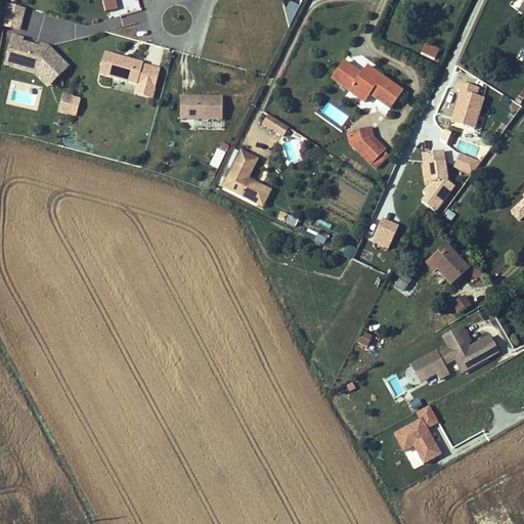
[(292,24),(300,5),(290,0),(281,18),(292,24)]
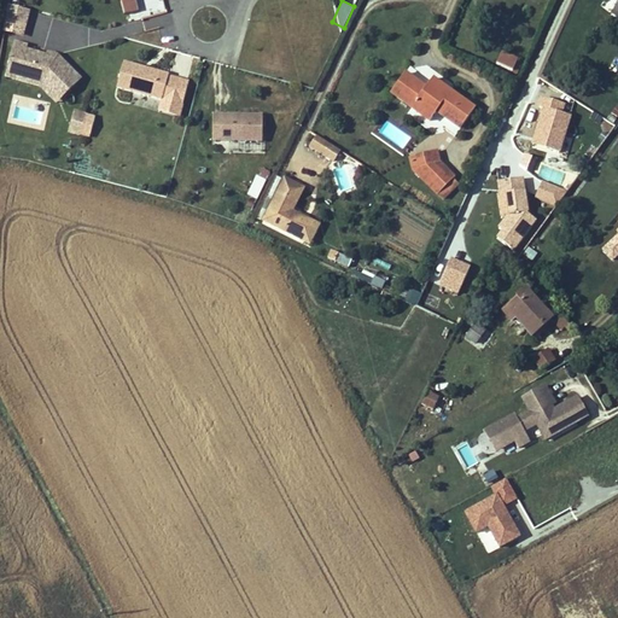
[(10,4),(6,18),(27,24),(31,10),(10,4)]
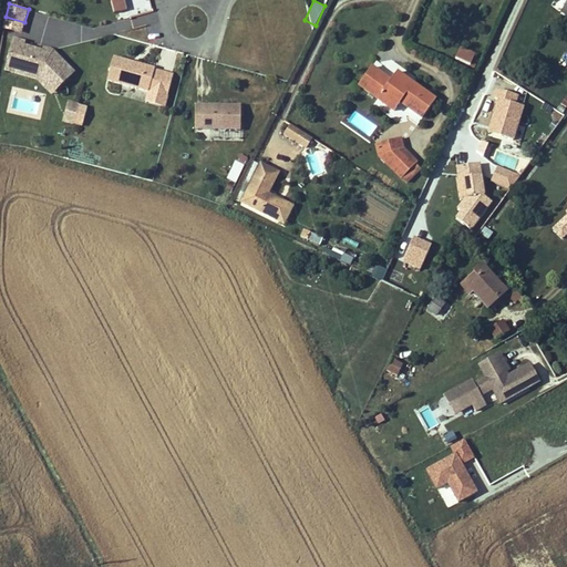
[(6,72),(34,78),(49,92),(54,93),(76,71),(54,49),(29,44),(23,39),(12,37),(6,72)]
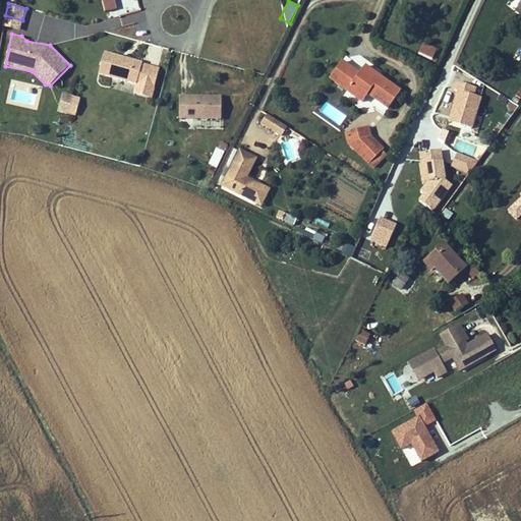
[(432,60),(437,51),(422,45),(418,54),(432,60)]
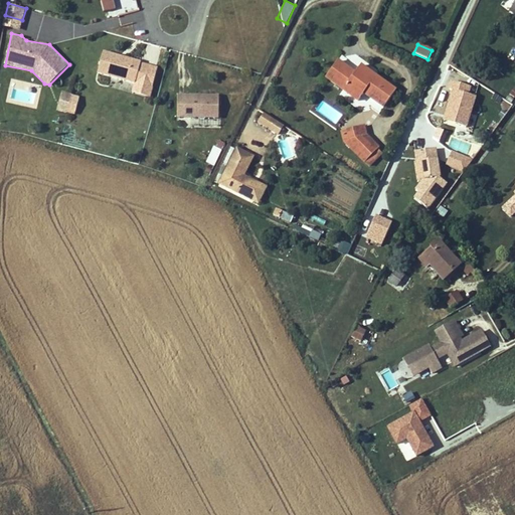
[(135,83),(141,62),(124,57),(123,59),(119,57),(120,56),(104,52),(98,73),(135,83)]
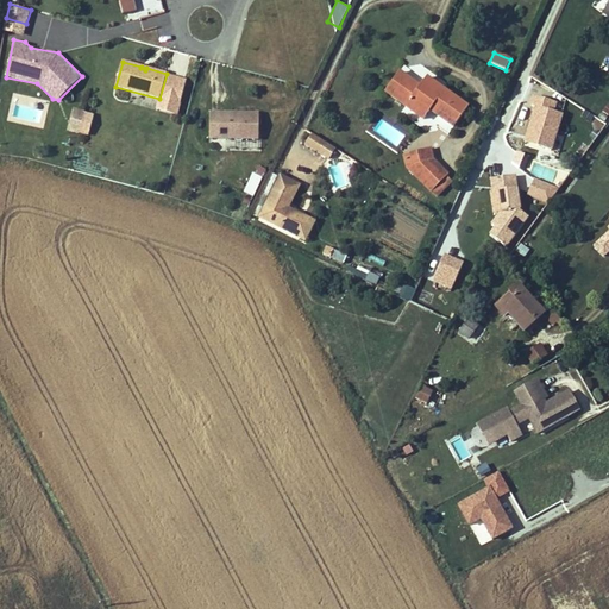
[(468,108),(426,77),(419,87),(399,73),(385,92),(424,119),(431,111),(454,127),(468,108)]
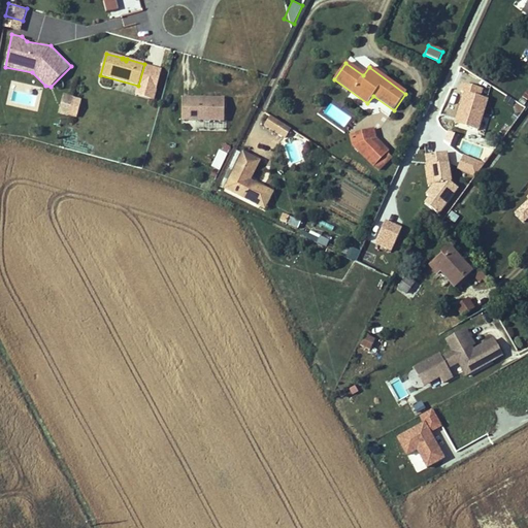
[(477,131),(487,99),(480,97),(482,89),(463,84),(460,92),(464,93),(460,109),(463,110),(459,125),(477,131)]
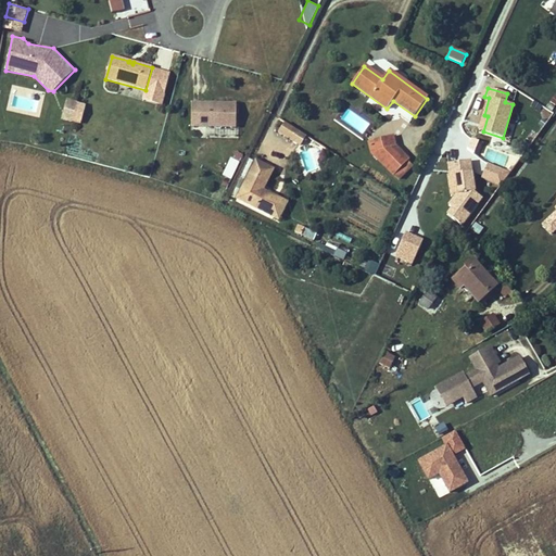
[(66,98),(62,118),(81,124),(86,102),(66,98)]
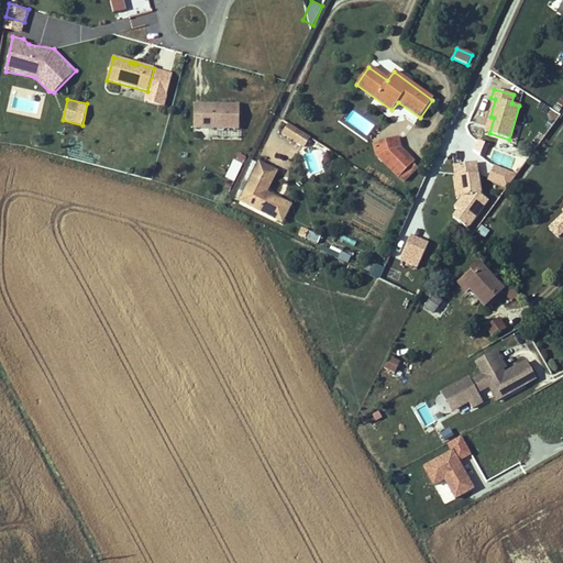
[(239,129),(240,106),(202,105),(202,129),(239,129)]
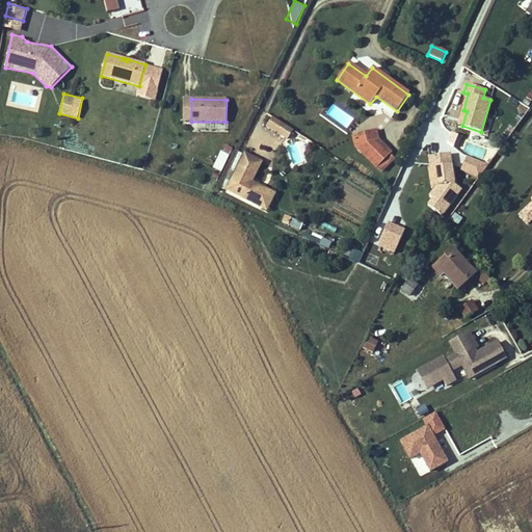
[(127,115),(144,118),(147,110),(128,106),(127,115)]
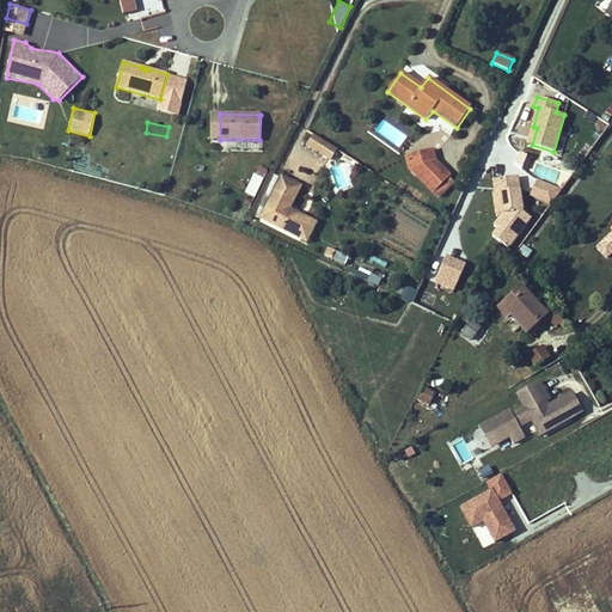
[(532,145),(537,128),(533,127),(527,144),(532,145)]
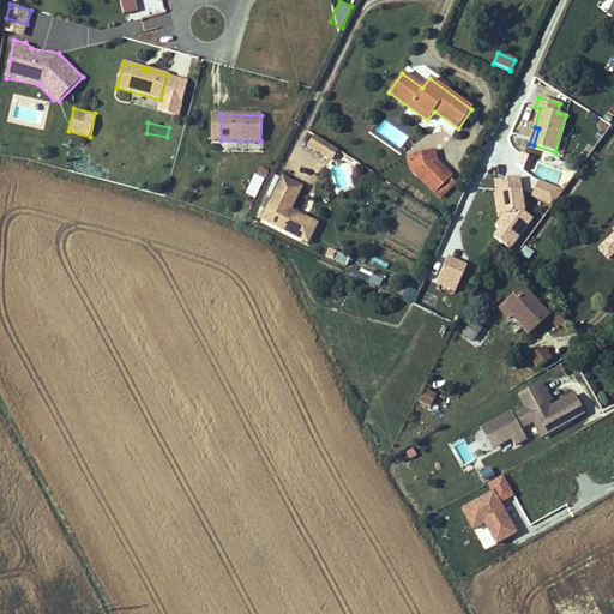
[(330,160),(337,149),(314,134),(307,145),(330,160)]
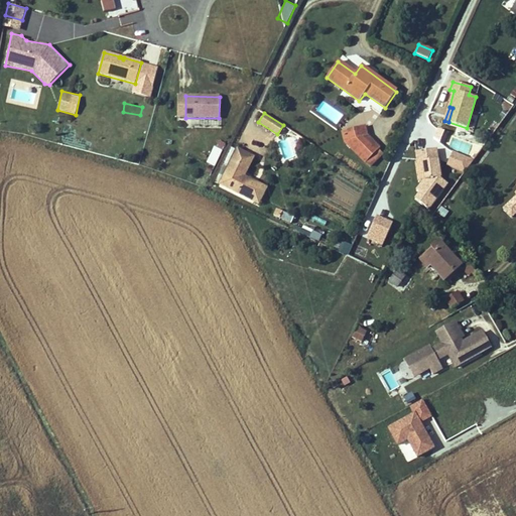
[(366,136),(364,127),(343,133),(345,142),(366,136)]
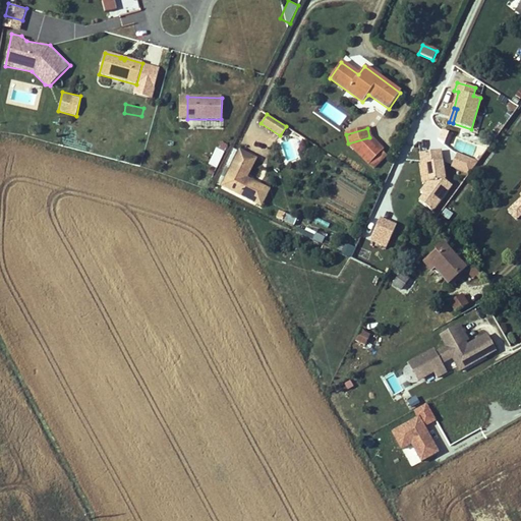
[(382,150),(369,137),(348,143),(368,163),(369,162),(381,151),(382,150)]
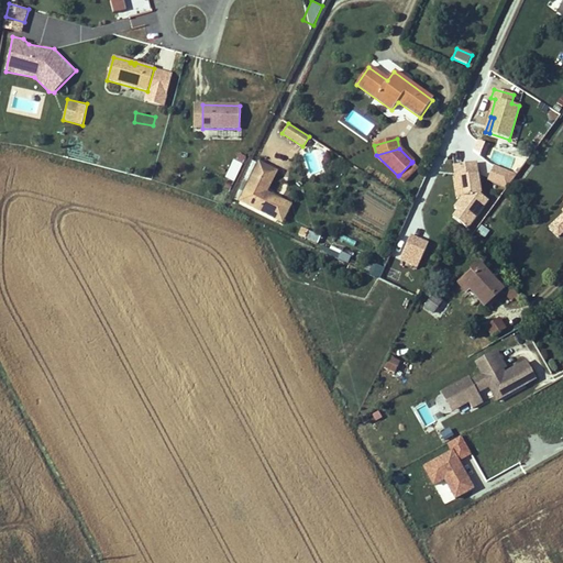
[(236,181),(245,155),(235,152),(227,178),(236,181)]
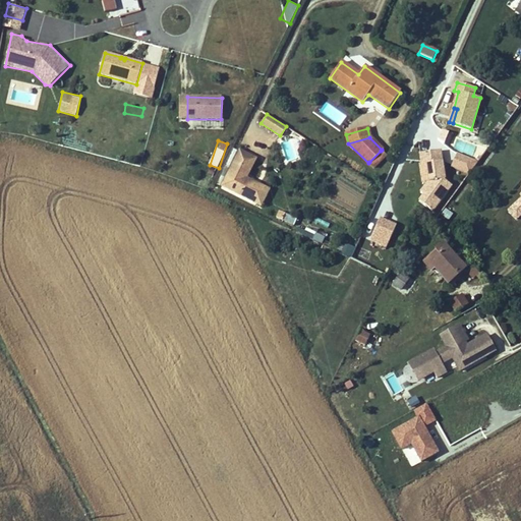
[(253,201),(262,186),(246,178),(255,159),(240,151),(222,186),(253,201)]
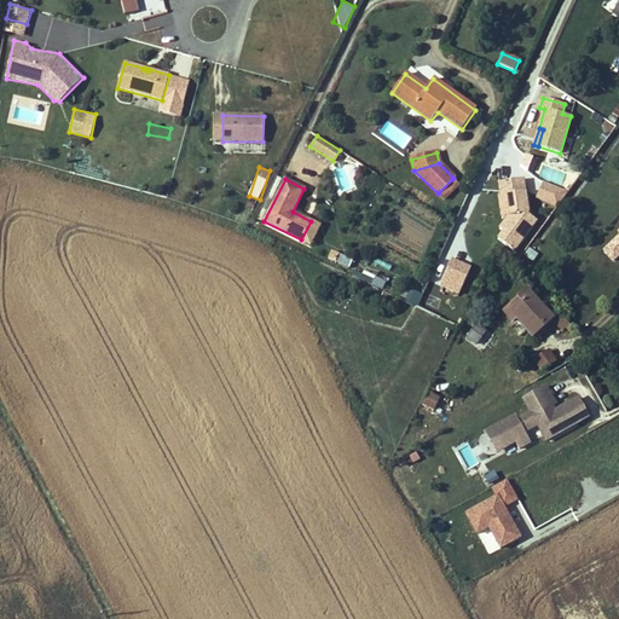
[(445,200),(458,185),(452,179),(439,192),(445,200)]
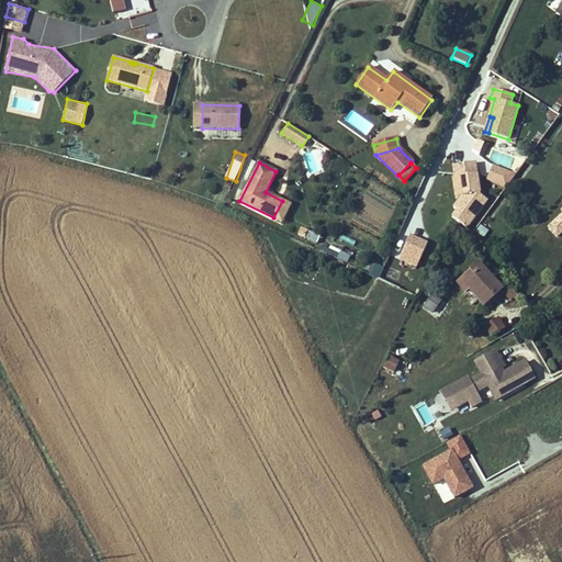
[(480,194),(474,163),(459,165),(461,176),(463,194),(453,208),(462,214),(457,221),(467,227),(485,203),(480,199),(480,194)]
